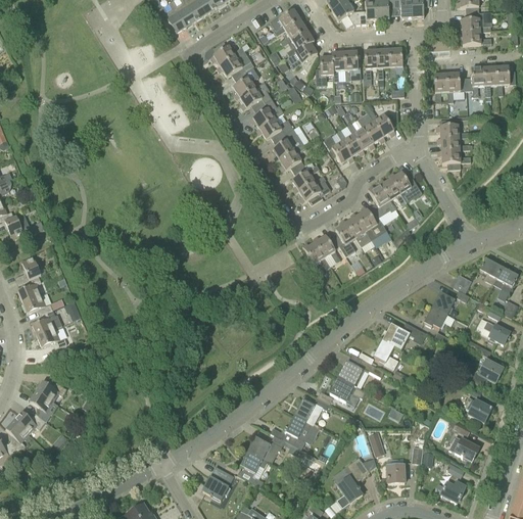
[(155,1),(154,1),(158,9),(163,6),(159,0),(156,0),(155,1)]
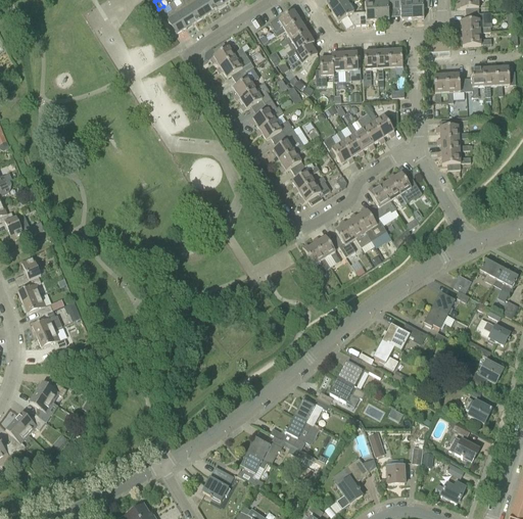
[(172,8),(174,7),(186,27),(196,19),(184,1),(182,2),(181,0),(173,0),(169,3),(172,8)]
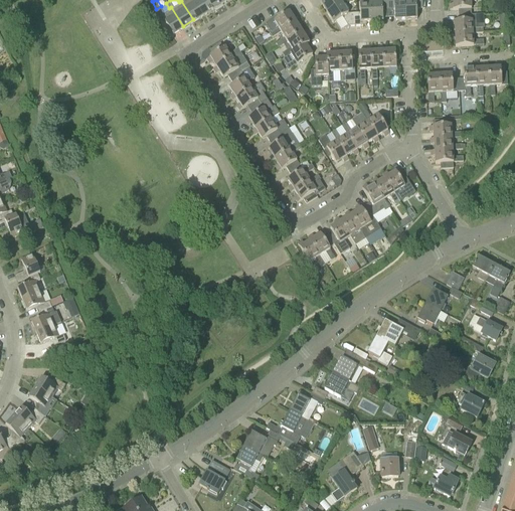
[(203,13),(194,0),(178,0),(179,2),(181,1),(193,19),(203,13)]
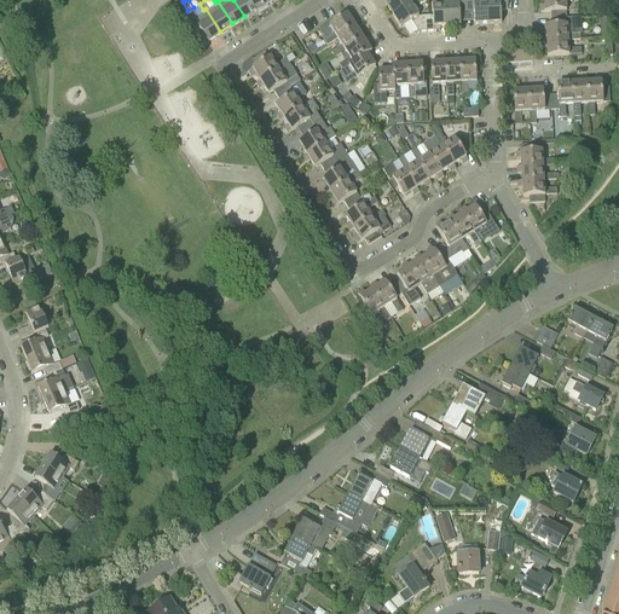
[(233,0),(244,16),(255,9),(250,0),(233,0)]
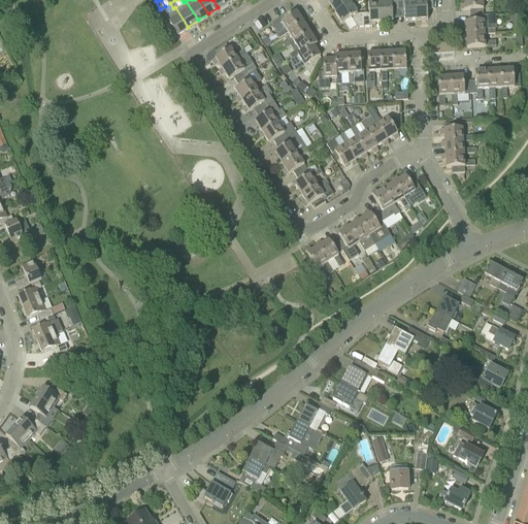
[(331,0),(329,1),(335,11),(351,1),(350,0),(331,0)]
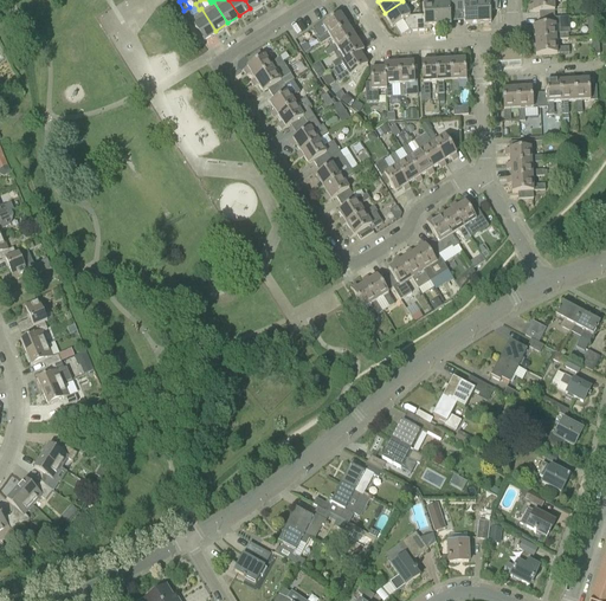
[(417,12),(418,27),(431,27),(431,23),(438,23),(436,0),(424,0),(424,2),(424,12),(417,12)]
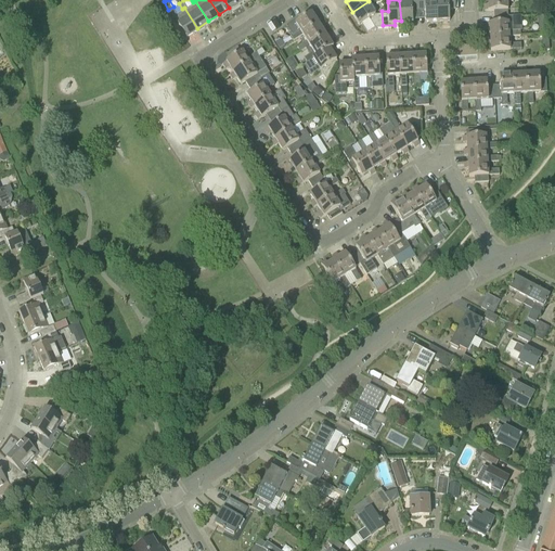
[(399,0),(401,21),(413,20),(412,9),(418,8),(417,0),(399,0)]
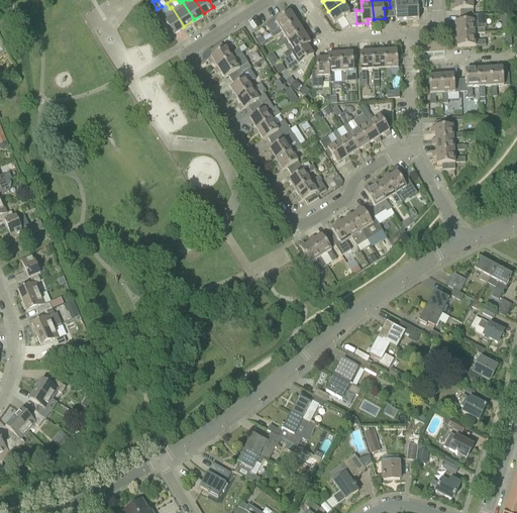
[(396,7),(397,17),(408,17),(406,0),(389,0),(390,7),(396,7)]
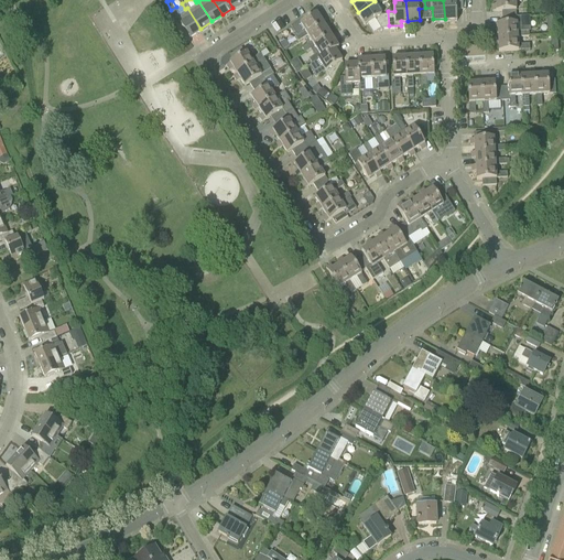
[(443,0),(445,19),(457,18),(456,7),(463,6),(462,0),(443,0)]
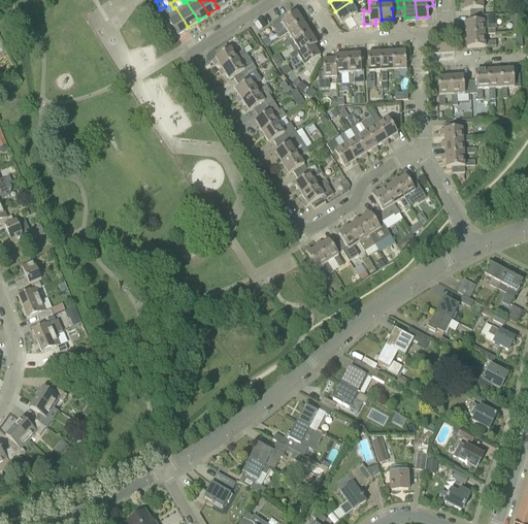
[(462,5),(461,5),(461,7),(465,7),(470,7),(470,13),(484,12),(483,6),(483,0),(464,0),(464,2),(462,2),(462,5)]
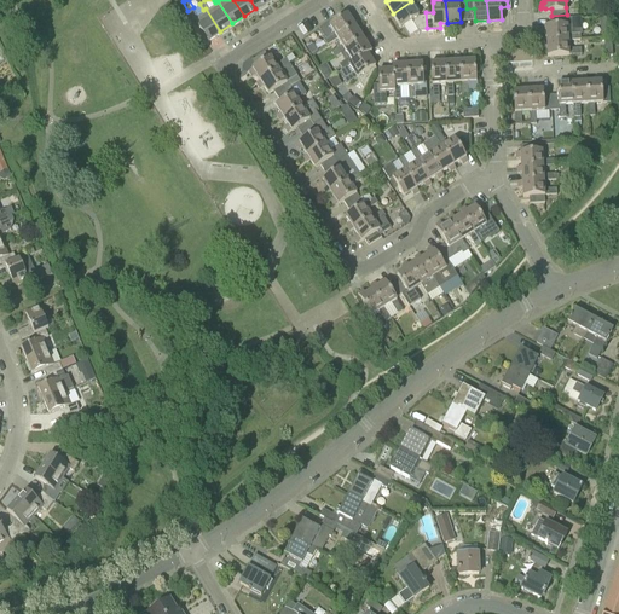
[(418,29),(427,28),(426,12),(418,13),(411,1),(393,13),(400,24),(411,18),(418,29)]
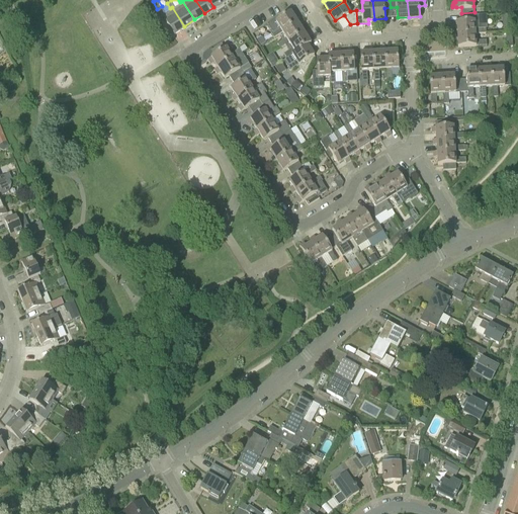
[(172,7),(170,8),(167,3),(162,6),(157,9),(161,15),(163,14),(174,32),(184,26),(172,7)]
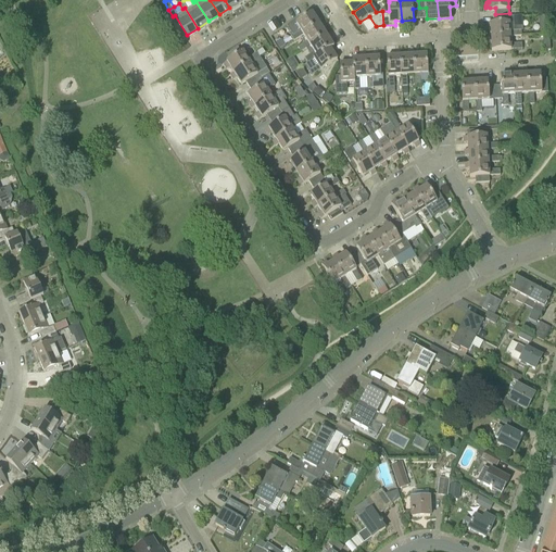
[(313,10),(300,19),(299,16),(287,23),(292,32),(291,33),(294,37),(303,32),(319,21),(316,15),(318,13),(317,11),(317,10),(316,8),(313,10)]
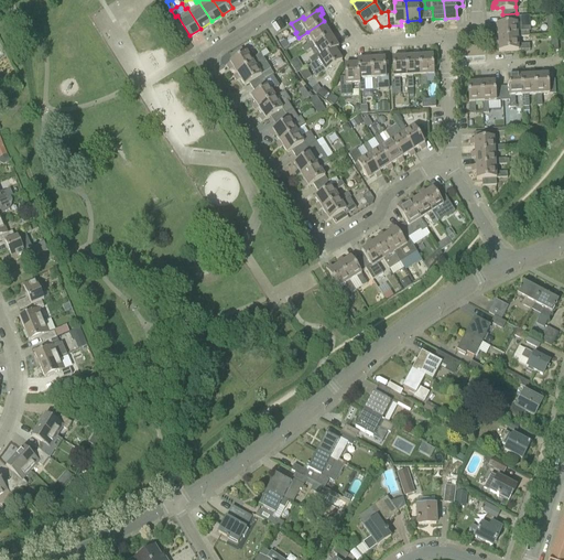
[(497,21),(494,22),(494,24),(495,24),(495,28),(498,28),(498,32),(498,34),(516,34),(518,34),(529,33),(529,28),(528,13),(517,13),(502,14),(503,21),(497,21)]
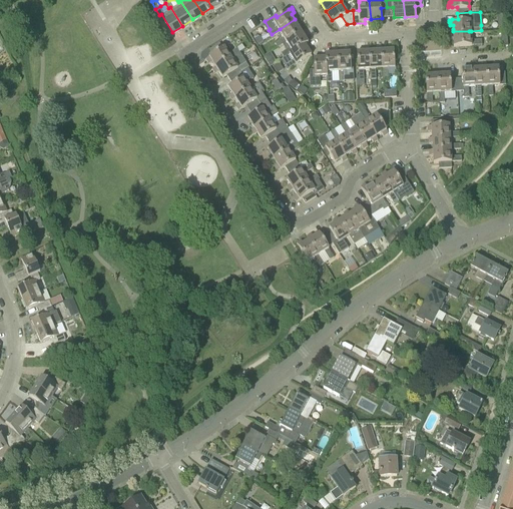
[(283,41),(302,29),(298,24),(300,22),(299,20),(300,20),(298,17),(295,19),(280,29),(284,35),(275,40),(278,45),(283,41)]
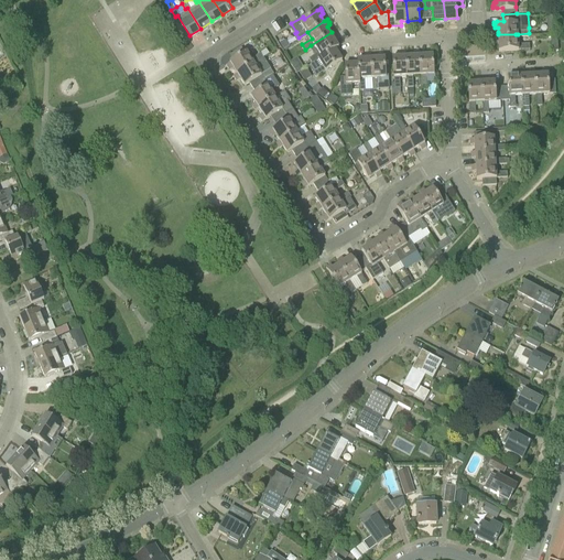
[(315,52),(310,56),(313,61),(318,56),(338,44),(335,38),(337,36),(335,33),(336,33),(335,30),(332,32),(311,45),(315,52)]
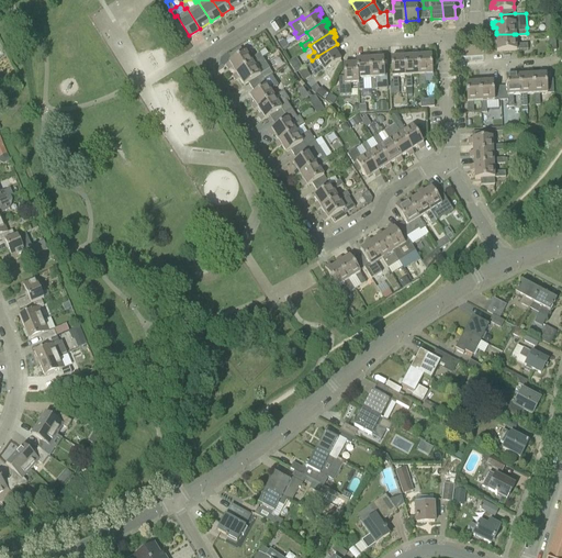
[(496,34),(492,35),(492,37),(493,37),(494,41),(496,41),(497,48),(517,47),(528,46),(528,41),(516,41),(516,34),(514,34),(496,34)]
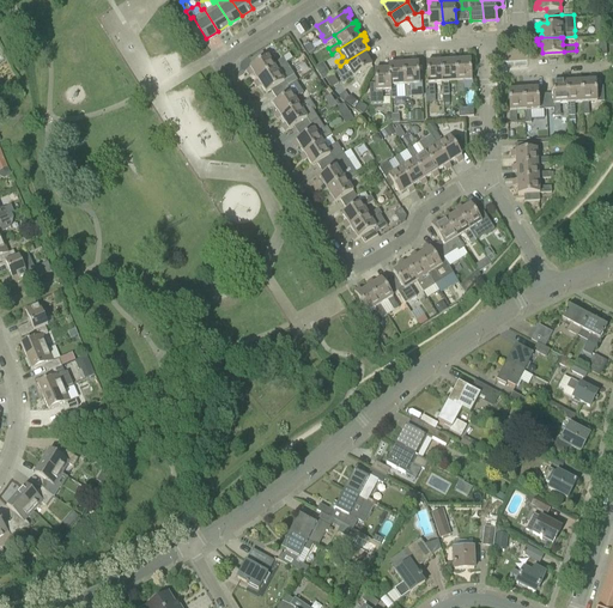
[(311,40),(304,44),(308,52),(315,47),(311,40)]
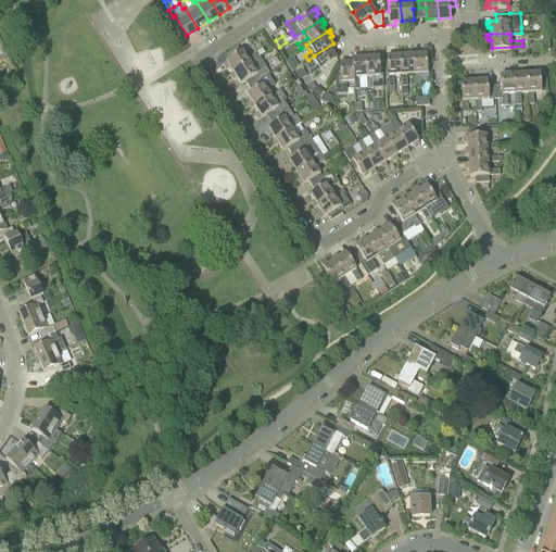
[(308,60),(305,61),(310,67),(308,69),(312,73),(320,66),(320,67),(338,57),(333,50),(336,49),(335,46),(336,46),(333,44),(314,55),(308,60)]
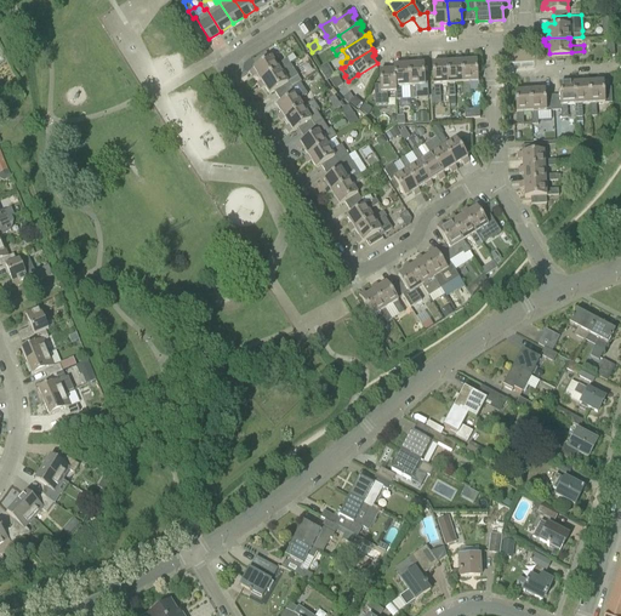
[(277,62),(272,55),(269,56),(266,50),(252,58),(256,64),(250,68),(251,72),(252,70),(255,73),(257,72),(261,78),(280,67),(290,61),(286,55),(277,62)]
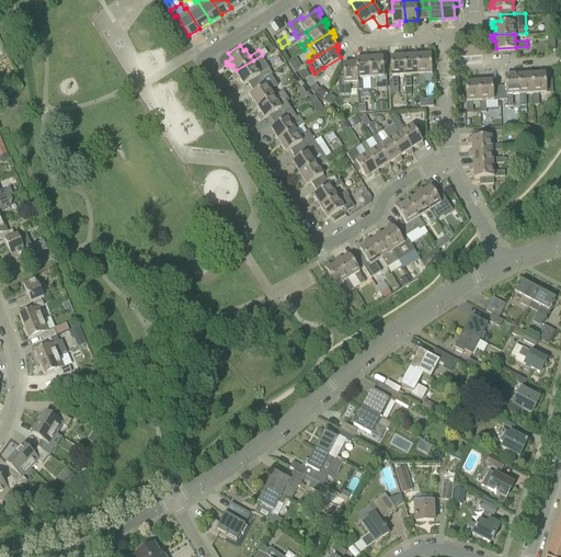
[(419,72),(418,53),(418,48),(414,48),(414,49),(411,50),(411,53),(404,54),(405,74),(405,84),(411,83),(411,72),(419,72)]
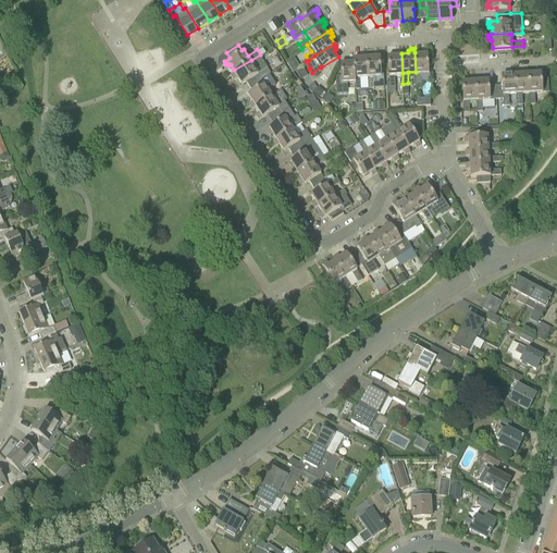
[(416,83),(421,83),(421,72),(429,71),(428,51),(426,48),(424,48),(424,49),(421,49),(421,52),(415,52),(416,72),(416,83)]
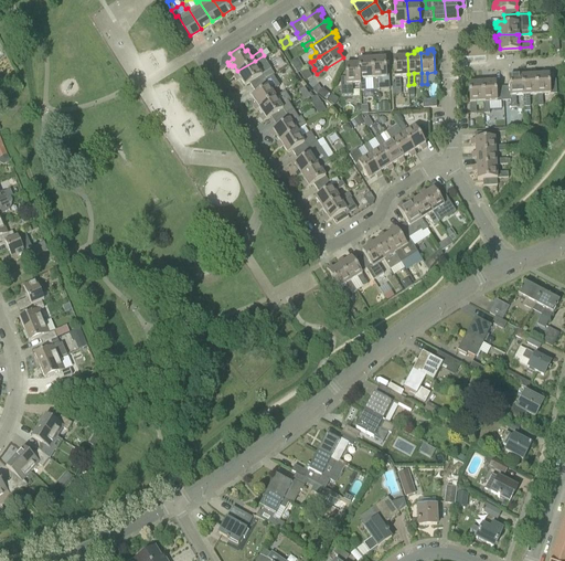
[(402,85),(401,74),(408,74),(407,54),(407,50),(404,50),(404,51),(401,51),(401,54),(393,54),(394,74),(395,74),(395,85),(402,85)]
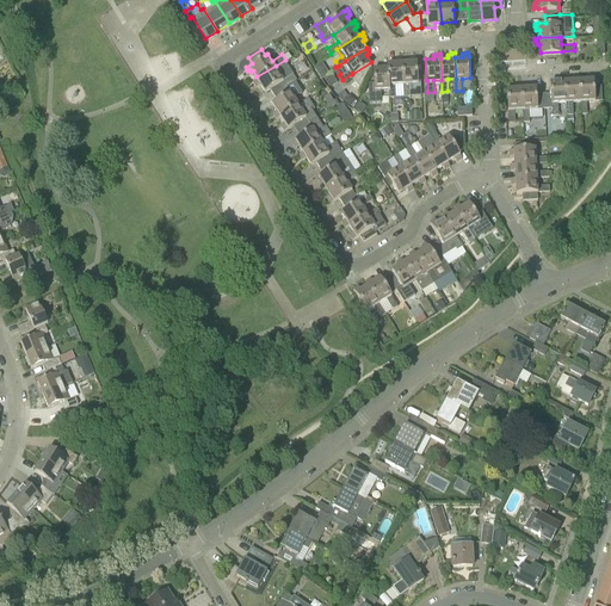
[(411,60),(402,61),(403,82),(405,94),(411,93),(409,81),(418,81),(417,60),(417,55),(413,55),(413,56),(411,56),(411,60)]
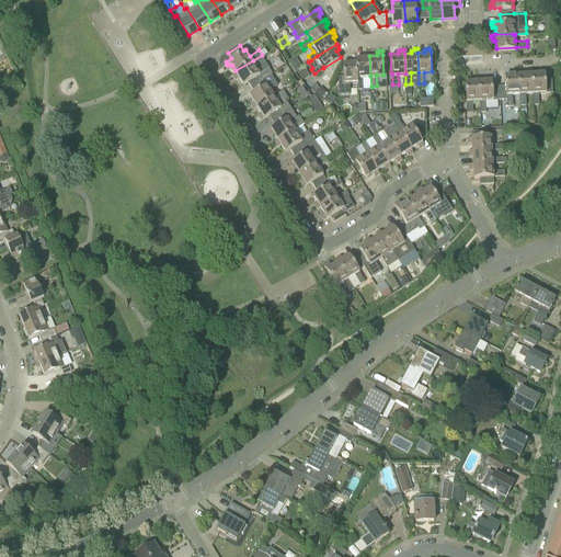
[(370,76),(369,56),(369,52),(366,52),(366,53),(364,53),(364,56),(356,56),(357,80),(357,87),(364,87),(363,76),(370,76)]
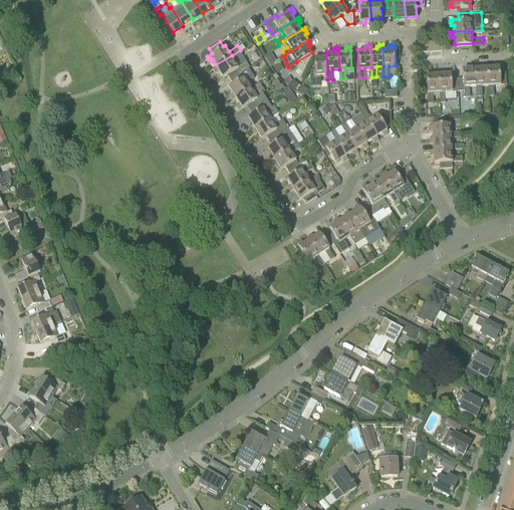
[(265,52),(270,62),(277,59),(273,49),(265,52)]
